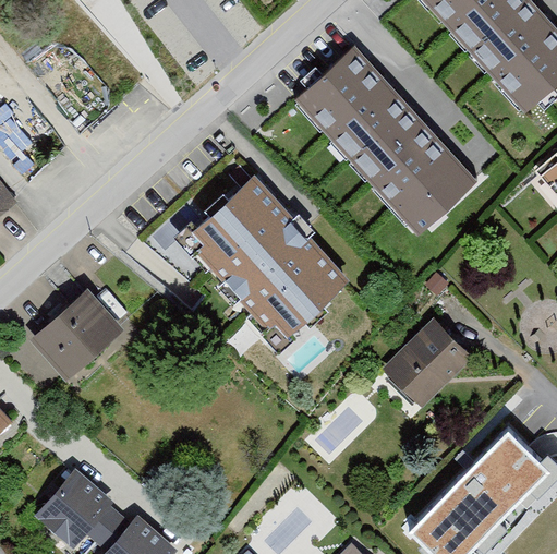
[(556,28),(531,0),(398,0),(299,88),(436,243),(486,199),(481,192),(553,128),(541,113),(556,98),(556,28)]
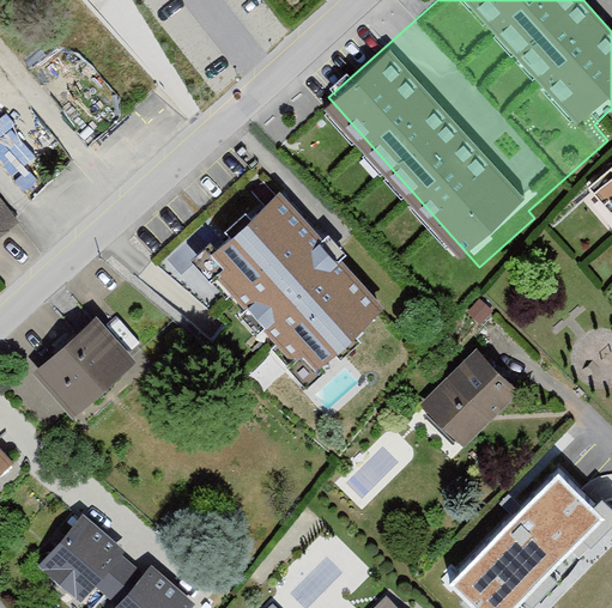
[(611,170),(592,187),(611,210),(611,170)]
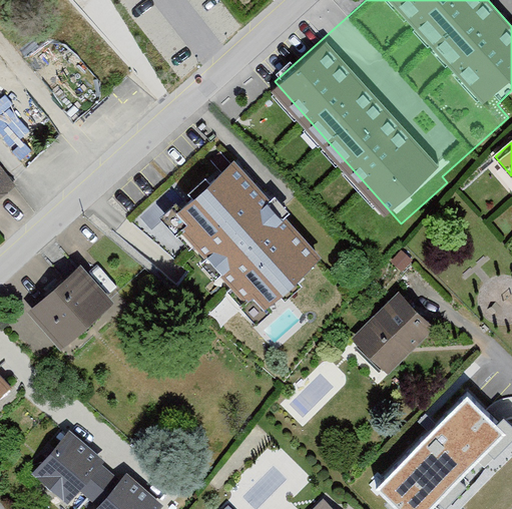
[(177,219),(266,316),(326,261),(237,164),(177,219)]
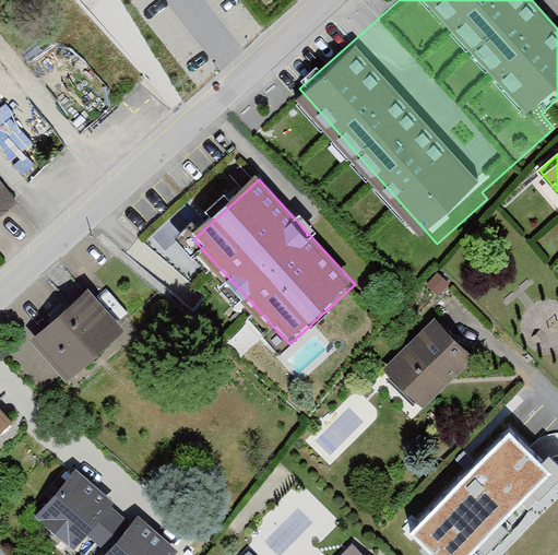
[(0,217),(14,207),(0,188),(0,217)]
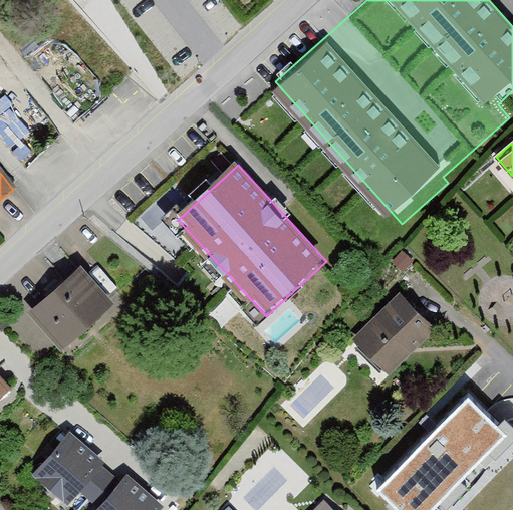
[(81,267),(29,312),(63,352),(116,307),(81,267)]
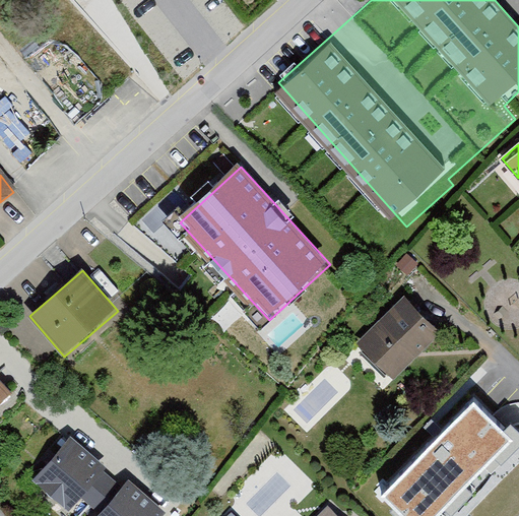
[(407,299),(359,343),(392,380),(442,335),(407,299)]
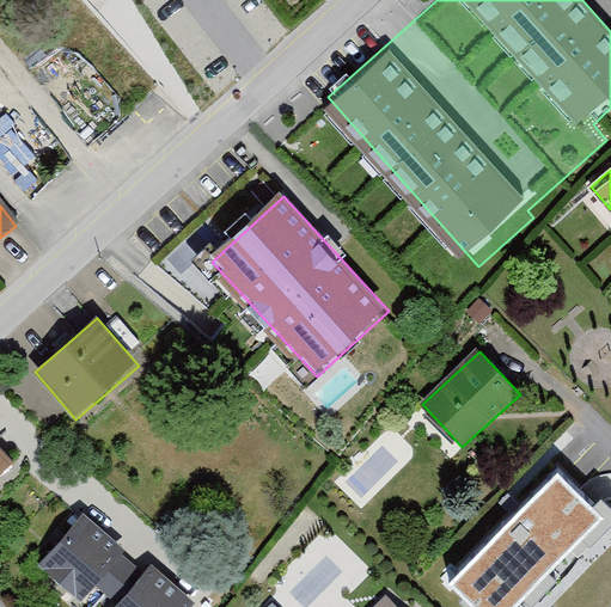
[(0,478),(14,466),(0,449),(0,478)]
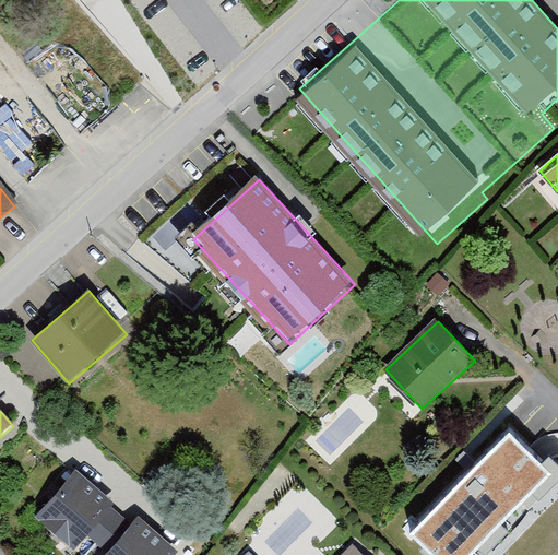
[(465,554),(548,470),(507,432),(411,531),(436,554),(465,554)]
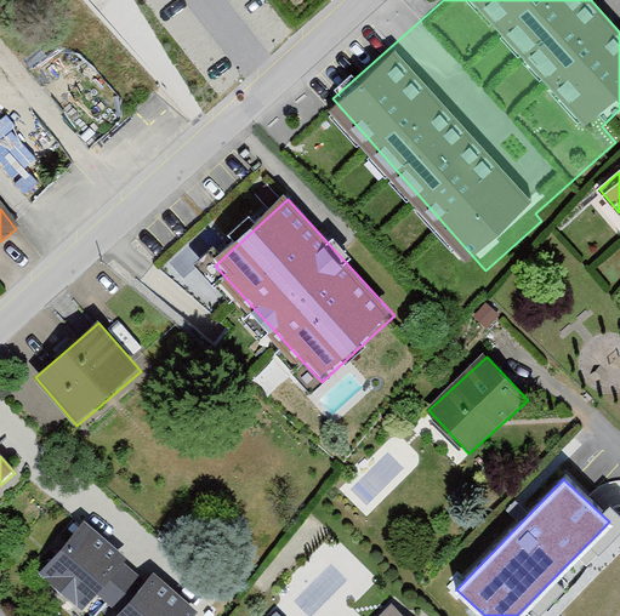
[(84,523),(38,577),(83,615),(90,606),(101,615),(135,576),(125,568),(130,562),(84,523)]
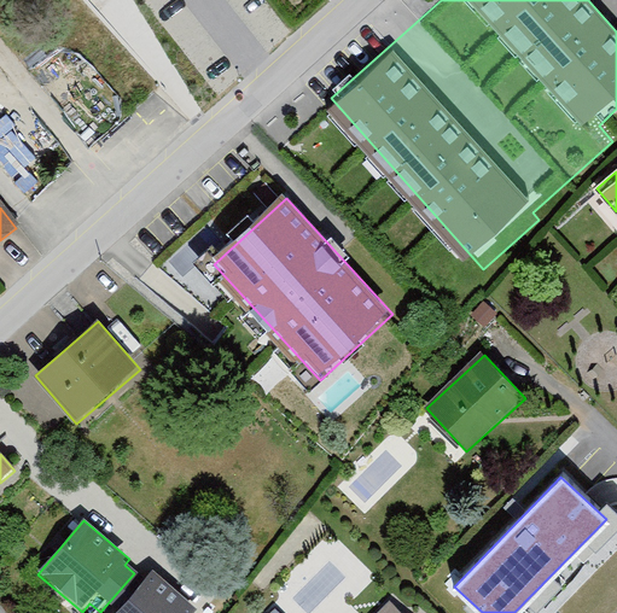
[(145,582),(134,573),(100,612),(102,612),(197,612),(199,611),(152,573),(145,582)]
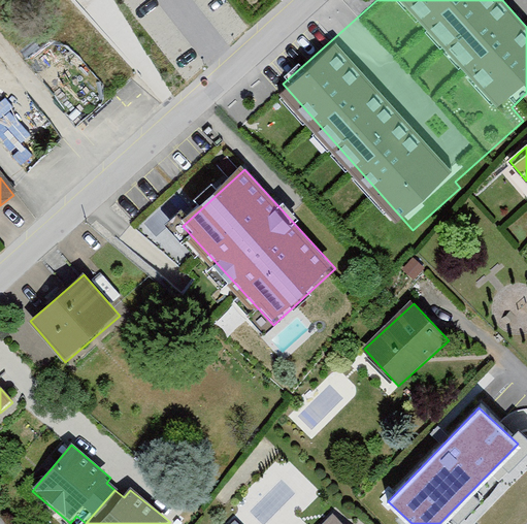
[(225,523),(248,523),(236,513),(225,523)]
